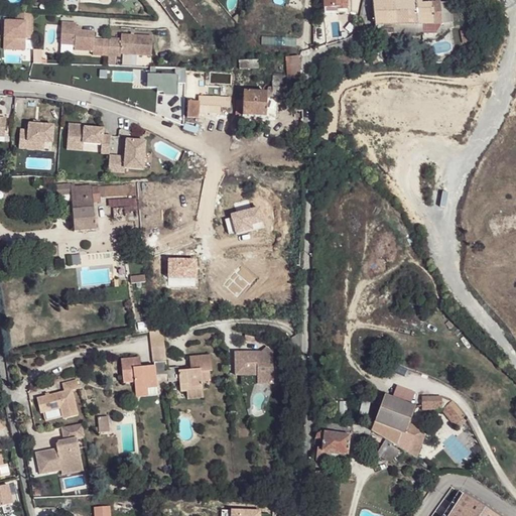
[(324,0),(324,6),(337,6),(337,9),(338,9),(347,9),(347,0),(324,0)]
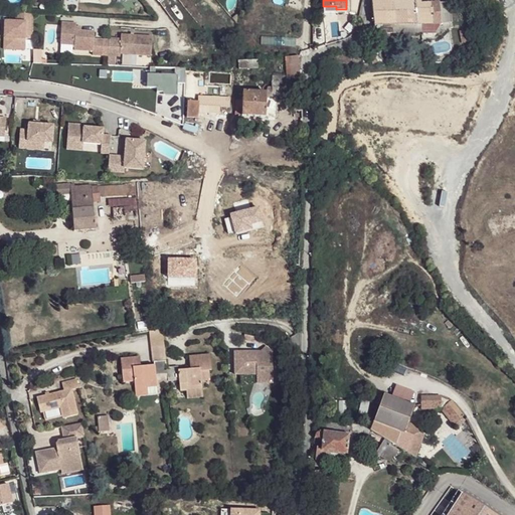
[(372,3),(373,24),(381,24),(381,31),(396,31),(396,24),(440,23),(440,4),(421,4),(420,0),(408,0),(409,1),(372,1),(372,3)]
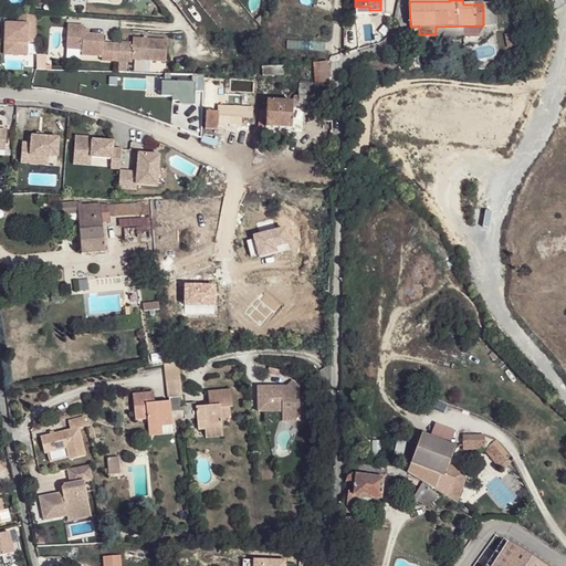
[(492,4),(483,4),(483,25),(492,25),(492,4)]
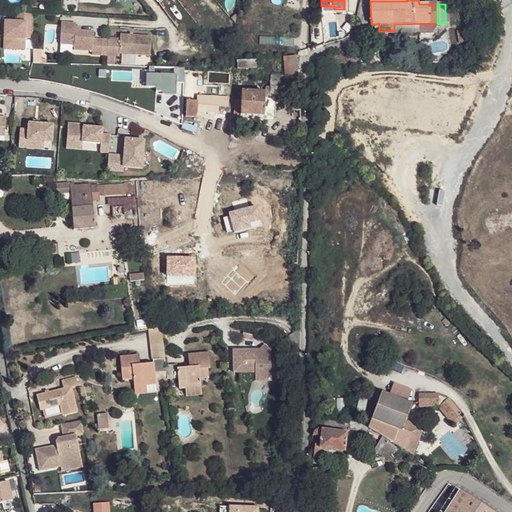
[(32,15),(16,15),(16,23),(5,23),(4,49),(24,50),(24,39),(32,40),(32,15)]
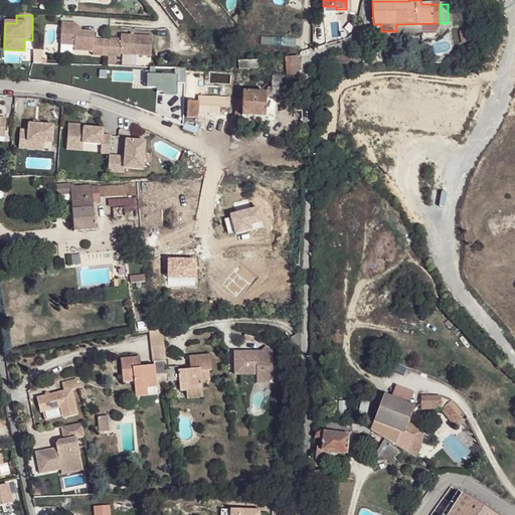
[(103,57),(104,41),(95,40),(95,33),(81,32),(76,31),(77,27),(77,24),(62,23),(61,44),(74,46),(74,51),(94,52),(93,56),(103,57)]
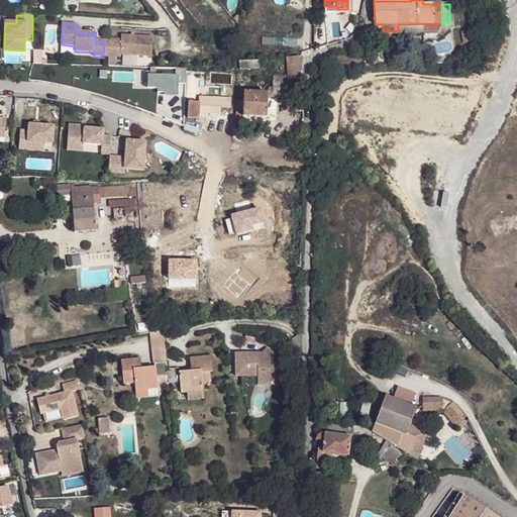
[(398,24),(398,31),(442,30),(441,23),(398,24)]
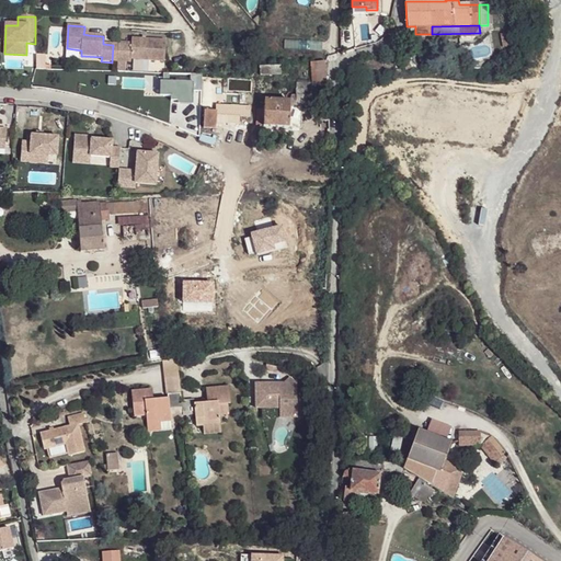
[(119,43),(119,45),(118,63),(126,64),(132,64),(132,60),(164,63),(167,42),(133,39),(132,44),(119,43)]
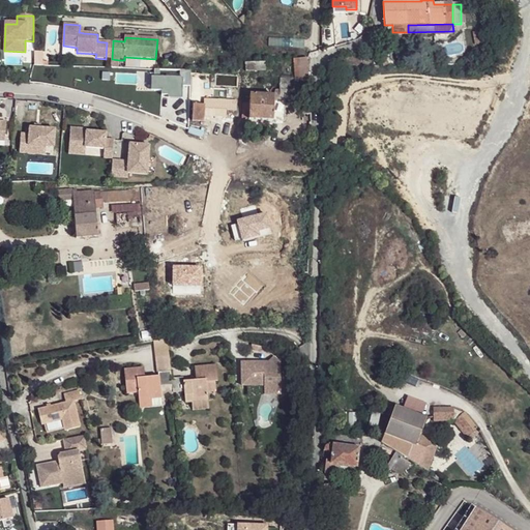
[(33,51),(33,64),(43,65),(43,51),(33,51)]
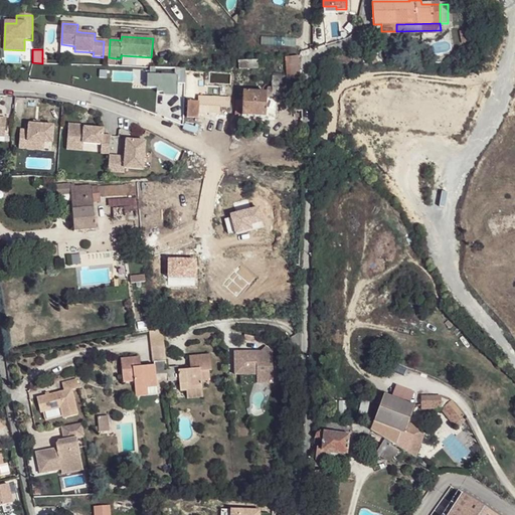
[(302,81),(300,56),(288,56),(289,77),(290,81),(302,81)]
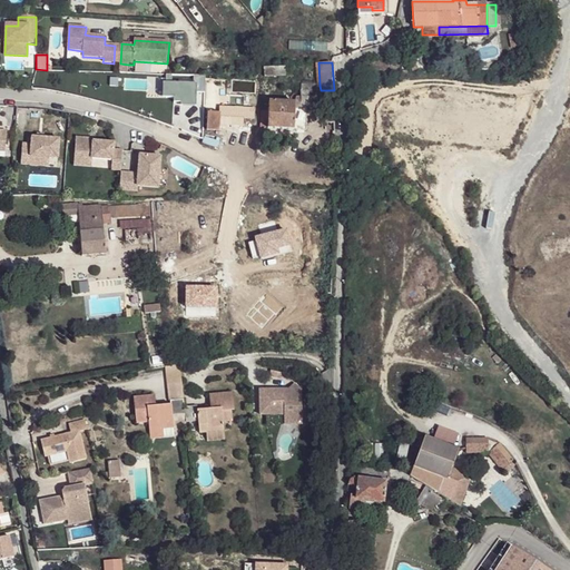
[(286,74),(285,64),(264,66),(264,76),(286,74)]
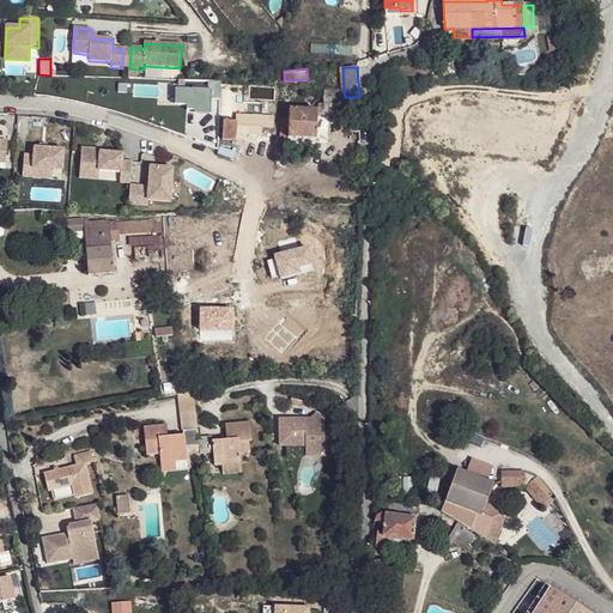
[(253,86),(204,82),(204,91),(252,96),(253,86)]
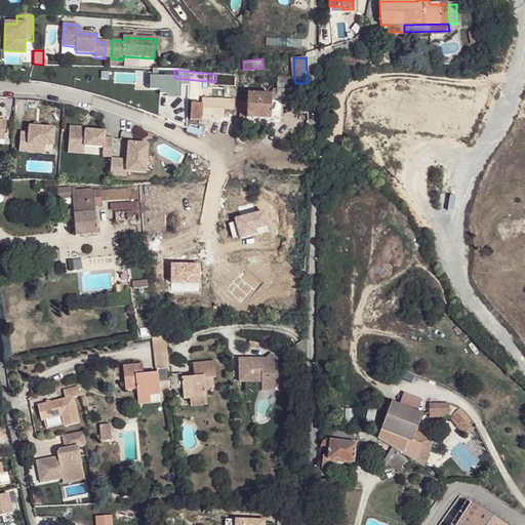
[(295,83),(294,79),(279,79),(279,89),(273,89),(273,94),(273,97),(291,97),(292,94),(309,93),(308,83),(295,83)]
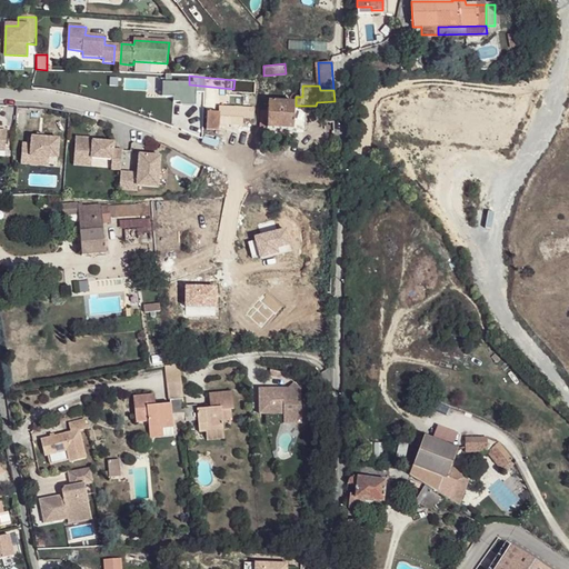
[(295,128),(296,106),(296,102),(268,101),(267,127),(295,128)]
